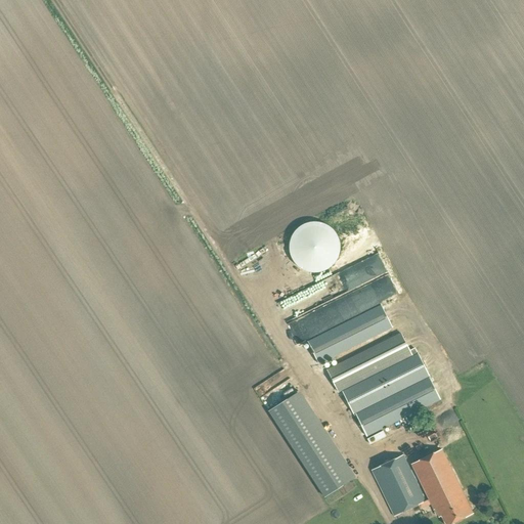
[(303,270),(304,271),(305,271),(306,272),(307,272),(308,272),(309,272),(310,273),(311,273),(312,273),(313,273),(314,273),(315,273),(316,273),(317,273),(318,272),(319,272),(320,272),(321,272),(322,272),(323,271),(324,271),(325,270),(326,270),(328,269),(329,268),(330,268),(331,267),(332,266),(332,265),(333,265),(334,264),(334,263),(335,263),(335,262),(336,261),(337,260),(337,259),(337,258),(338,257),(338,256),(339,255),(339,254),(339,253),(339,252),(339,251),(340,250),(340,249),(340,248),(340,247),(340,246),(340,245),(339,244),(339,243),(339,242),(339,241),(338,239),(338,238),(338,237),(337,236),(337,235),(336,234),(336,233),(335,233),(335,232),(334,231),(333,230),(332,229),(331,228),(330,227),(329,226),(328,226),(326,225),(325,225),(324,224),(323,224),(322,224),(321,223),(320,223),(319,223),(318,222),(317,222),(316,222),(315,222),(314,222),(313,222),(312,222),(311,222),(310,222),(309,223),(308,223),(307,223),(306,223),(305,224),(304,224),(303,224),(302,225),(301,226),(300,226),(299,227),(298,228),(297,228),(297,229),(296,230),(295,230),(295,231),(294,232),(293,233),(293,234),(292,235),(291,236),(291,237),(291,238),(290,239),(290,241),(290,242),(290,243),(289,244),(289,245),(289,246),(289,247),(289,248),(289,249),(289,250),(289,251),(289,252),(290,253),(290,254),(290,255),(290,256),(291,257),(291,258),(292,259),(292,260),(292,261),(293,261),(293,262),(294,263),(295,263),(295,264),(296,265),(297,266),(298,267),(299,268),(300,268),(300,269),(301,269),(302,270),(303,270)]
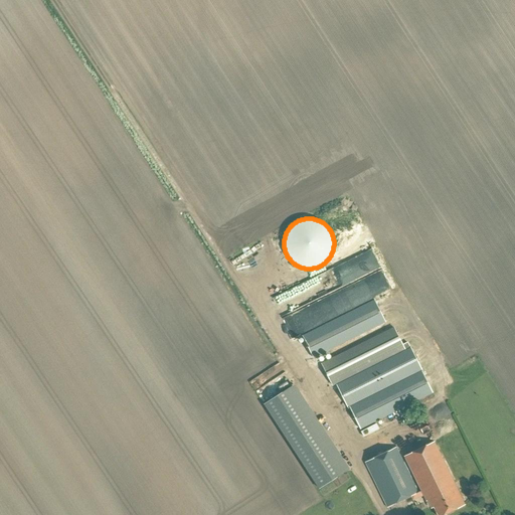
[(374,250),(341,265),(350,285),(343,288),(351,307),(391,291),(374,250)]
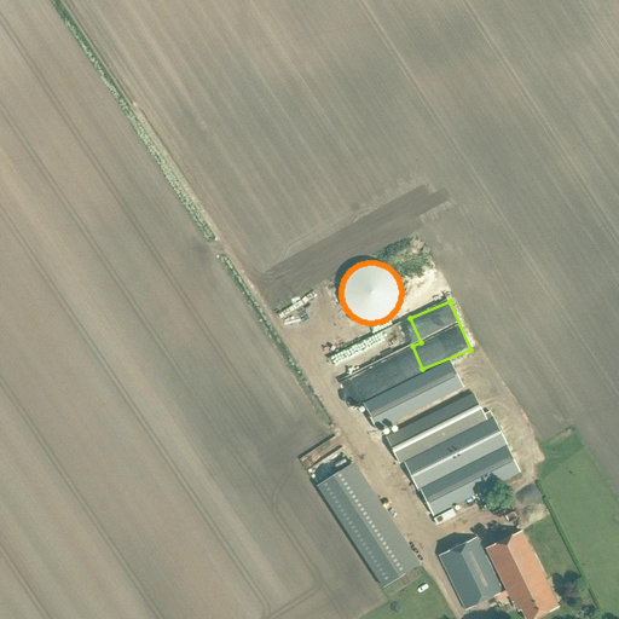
[(450,362),(364,405),(377,432),(464,388),(450,362)]
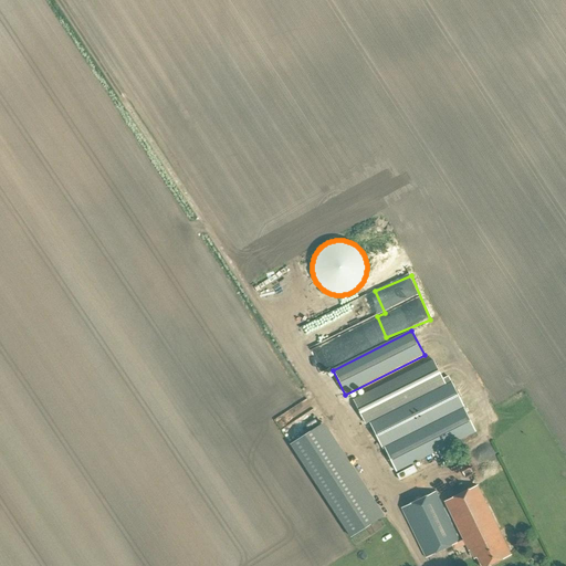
[(432,360),(353,400),(365,423),(444,385),(432,360)]
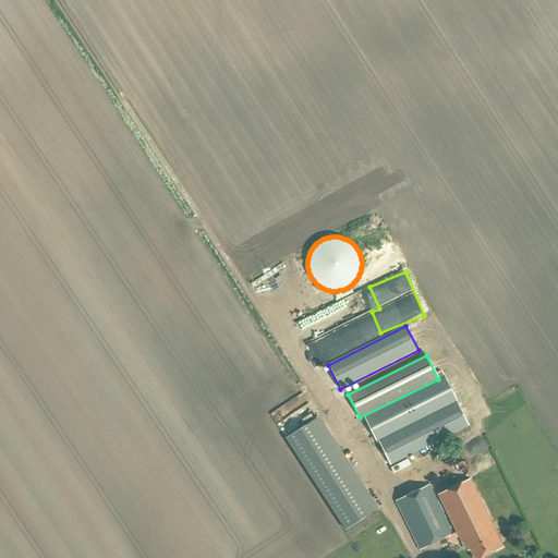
[(438,379),(360,417),(373,444),(378,441),(455,403),(441,377),(438,379)]
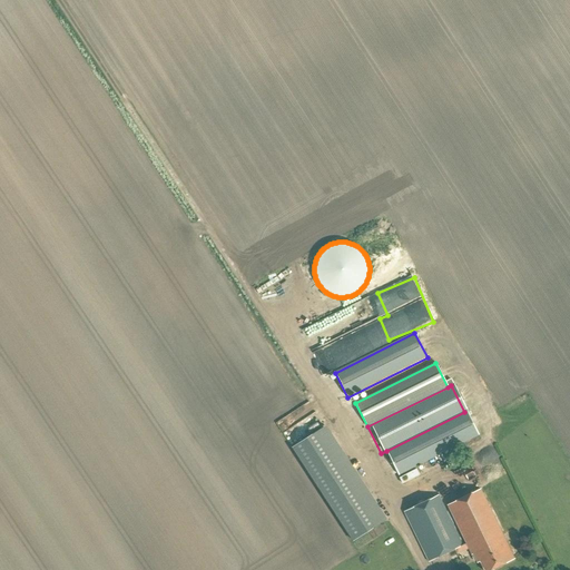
[(458,459),(452,449),(480,435),(467,411),(464,412),(386,451),(399,475),(442,453),(448,463),(458,459)]
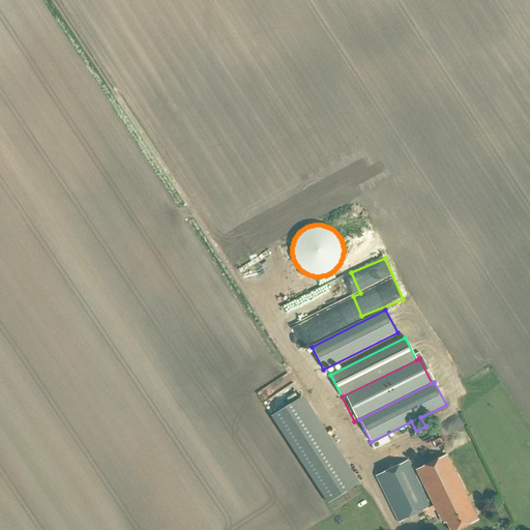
[(327,442),(298,399),(271,416),(329,503),(355,486),(332,451),(326,455),(321,446),(327,442)]
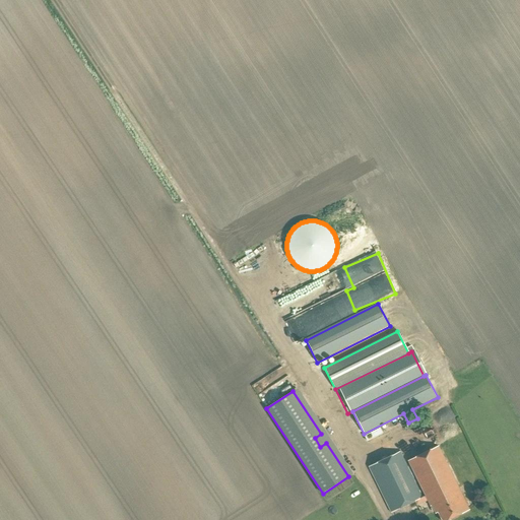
[(442,519),(449,519),(469,511),(439,447),(409,460),(431,506),(432,506),(436,514),(439,512),(442,519)]
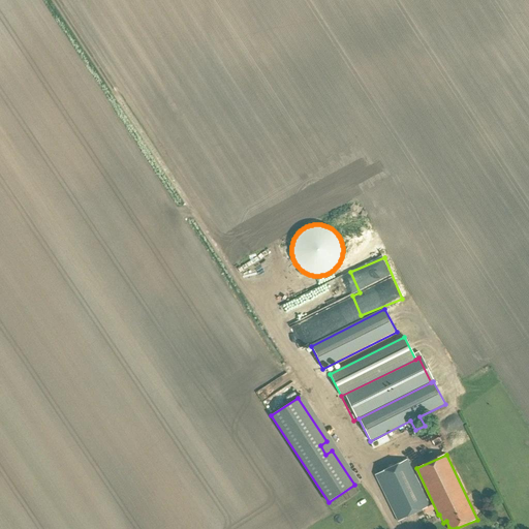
[(408,460),(376,475),(398,521),(430,505),(408,460)]
